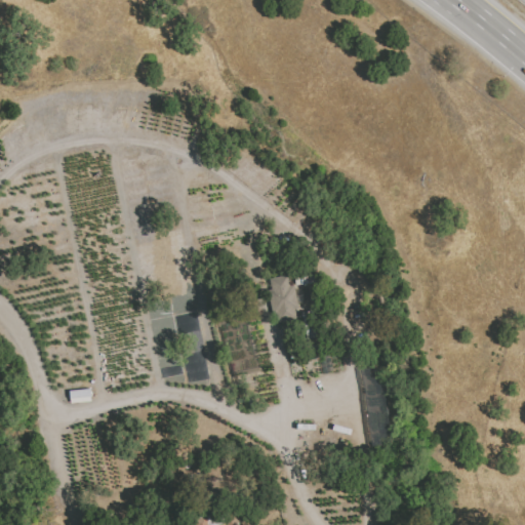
[(293,279),(291,271),(317,265),(319,274),(293,279)]
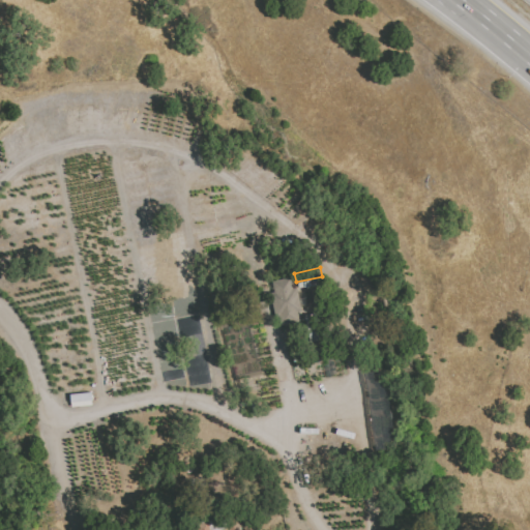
[(298,291),(297,283),(323,277),(325,286),(298,291)]
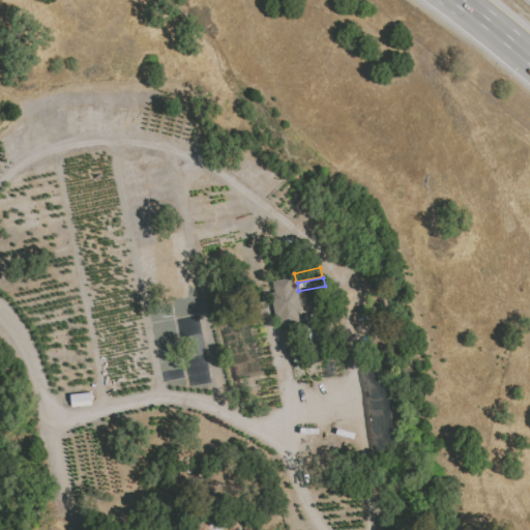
[(274,295),(272,284),(291,280),(293,291),(297,290),(303,314),(298,315),(300,324),(297,325),(297,326),(294,327),(294,326),(282,328),(280,319),(275,320),(270,296),(274,295)]
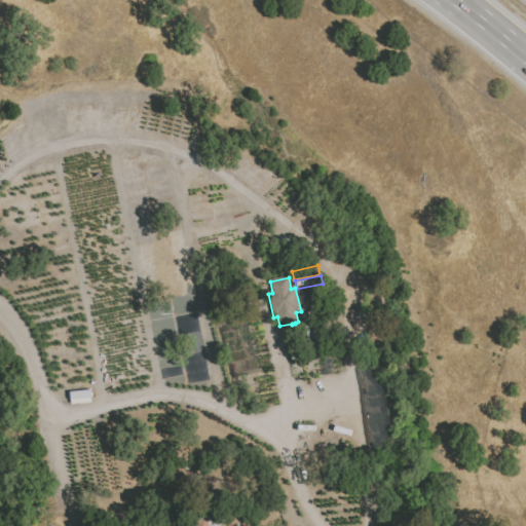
[(309,342),(303,316),(320,312),(325,339),(309,342)]
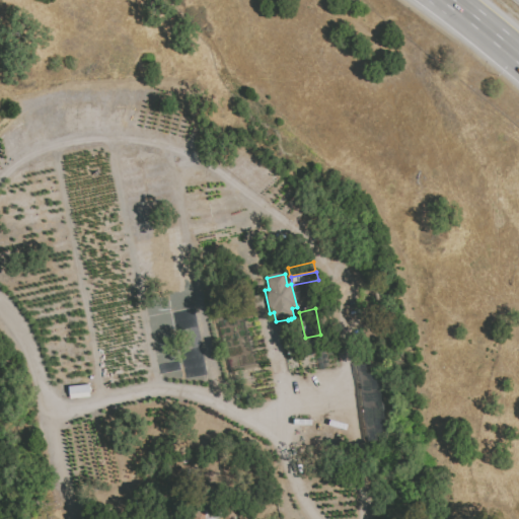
[(310,353),(308,345),(317,343),(319,351),(310,353)]
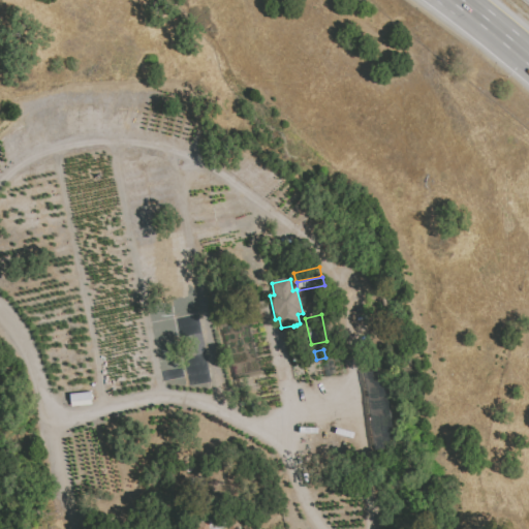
[(69,394),(92,393),(93,407),(70,408),(69,394)]
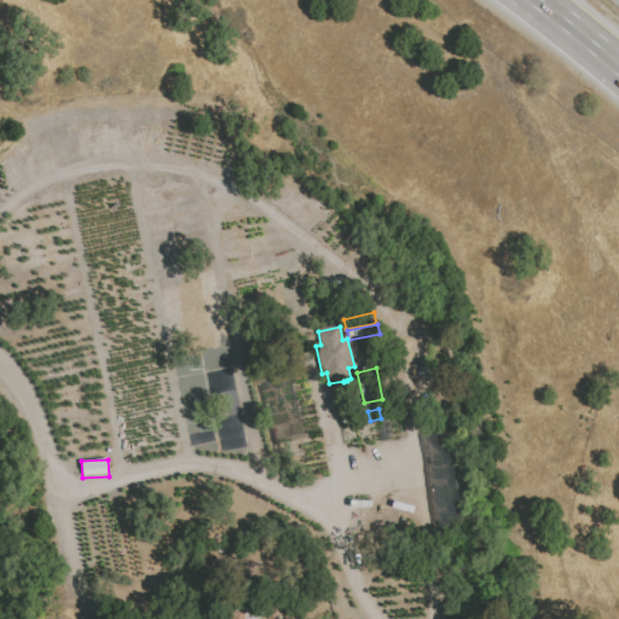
[(231,618),(231,615),(278,606),(281,618),(231,618)]
